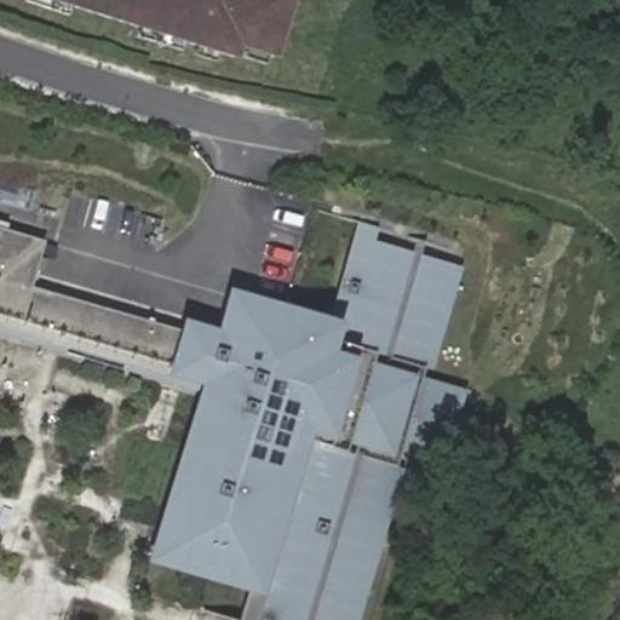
[(59,15),(62,6),(42,0),(16,0),(16,1),(59,15)]
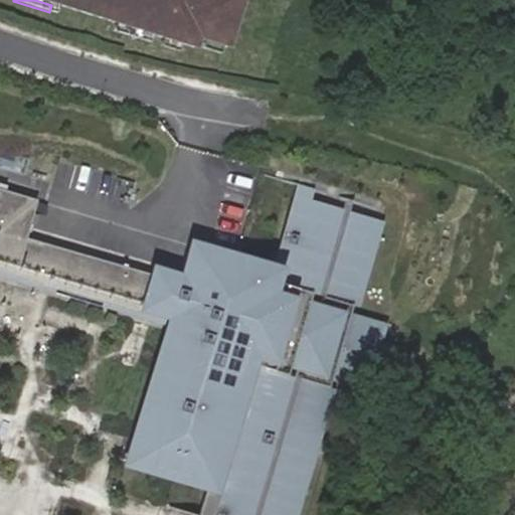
[(106,3),(97,0),(35,0),(51,5),(100,21),(106,3)]
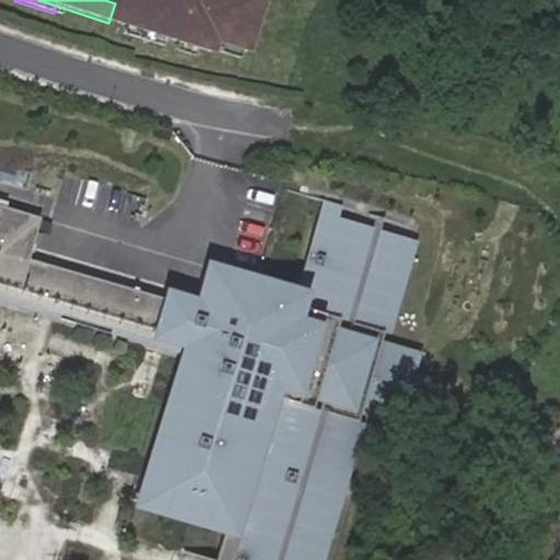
[(240,55),(257,0),(105,0),(115,3),(108,23),(115,25),(153,38),(165,43),(185,48),(205,55),(208,44),(214,46),(233,53),(240,55)]
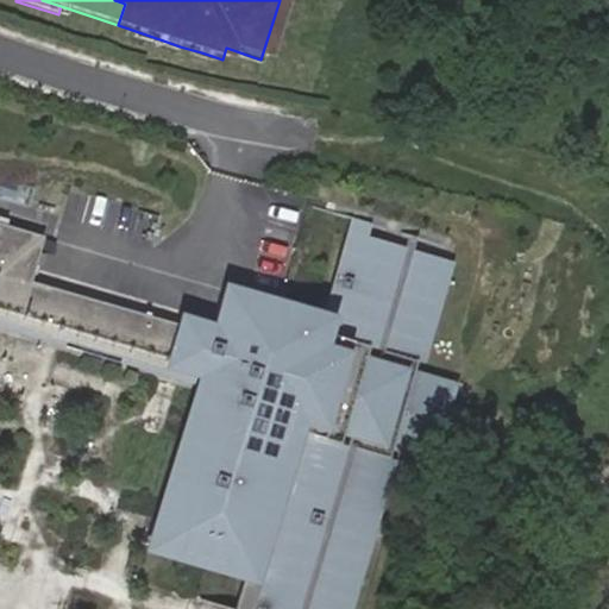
[(199,62),(201,52),(180,46),(177,55),(199,62)]
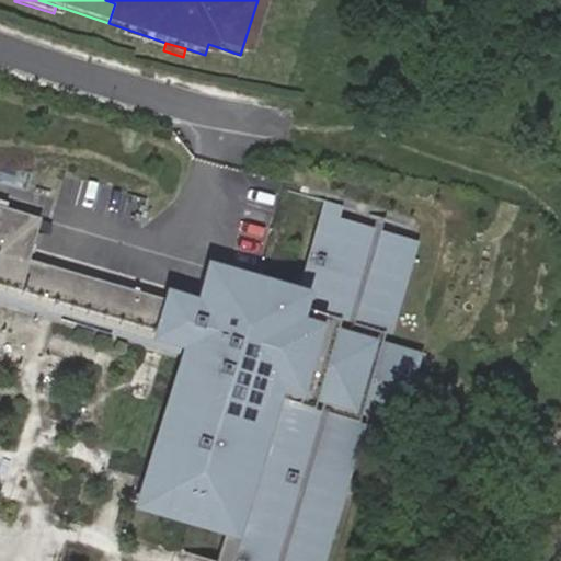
[(231,60),(233,53),(215,46),(212,54),(231,60)]
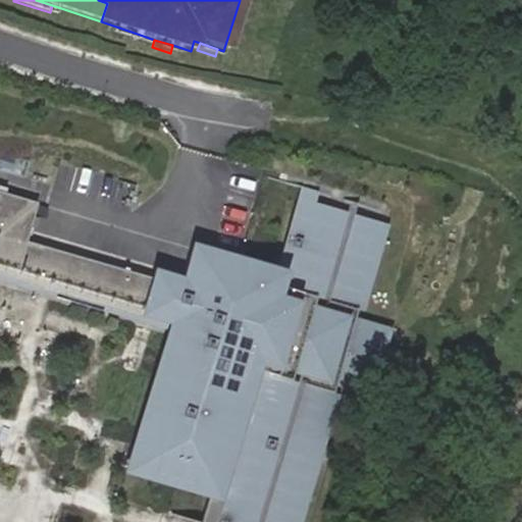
[(0,280),(162,328),(119,471),(218,501),(212,521),(303,521),(340,400),(371,409),(396,327),(362,317),(390,224),(314,201),(317,192),(300,187),(276,264),(192,239),(181,273),(155,265),(151,278),(24,241),(37,199),(0,188),(0,280)]
